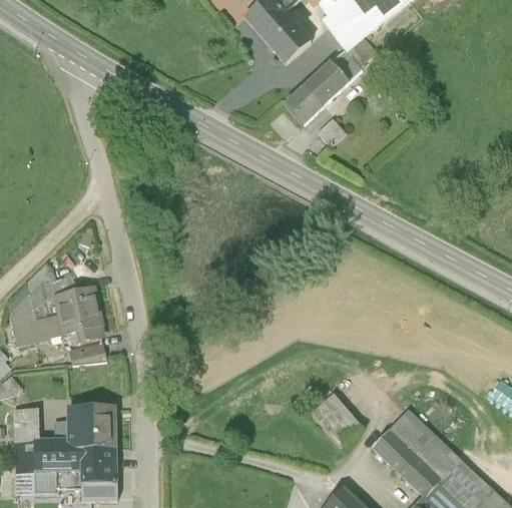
[(286,63),(314,38),(287,9),(297,0),(257,0),(241,14),(286,63)]
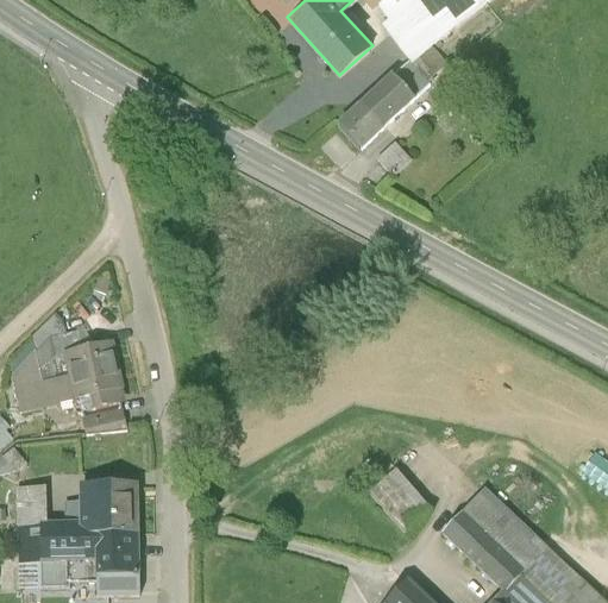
[(382,0),(380,2),(390,16),(382,23),(412,58),(483,0),(382,0)]
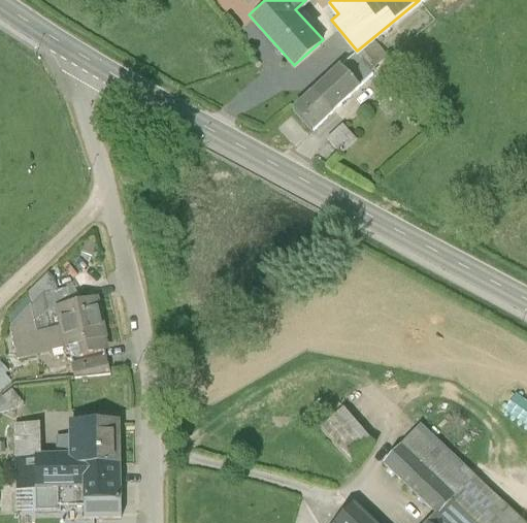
[(324,40),(333,32),(323,20),(314,27),(324,40)]
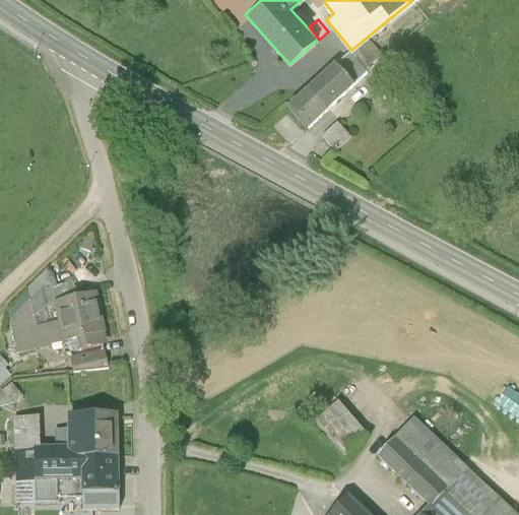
[(336,57),(308,84),(328,106),(357,79),(336,57)]
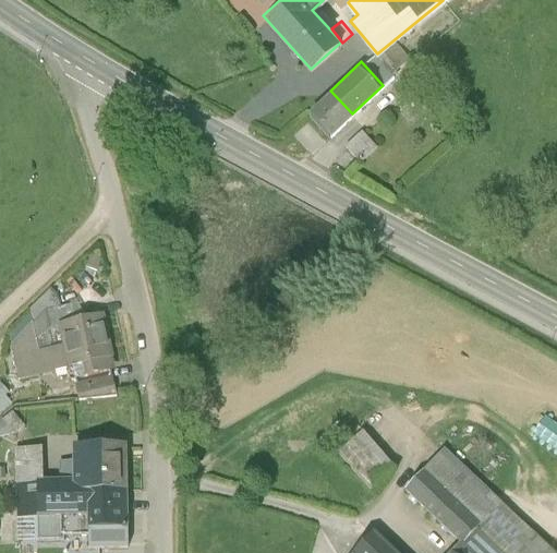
[(330,91),(306,112),(328,136),(352,113),(330,91)]
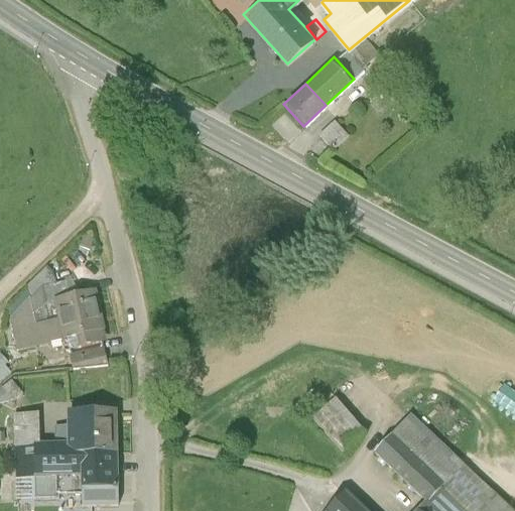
[(335,149),(351,132),(337,117),(317,133),(335,149)]
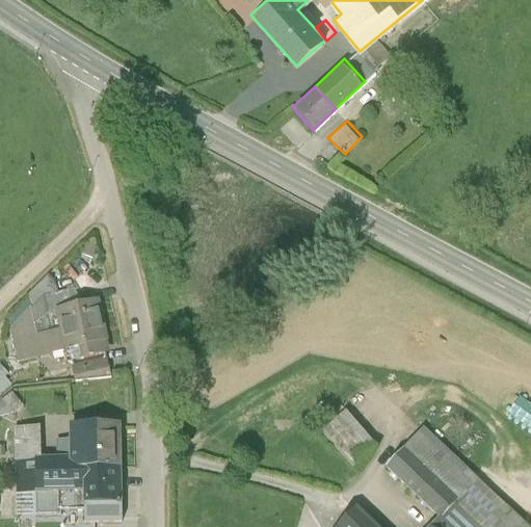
[(43,293),(56,290),(53,279),(47,273),(27,293),(32,306),(43,293)]
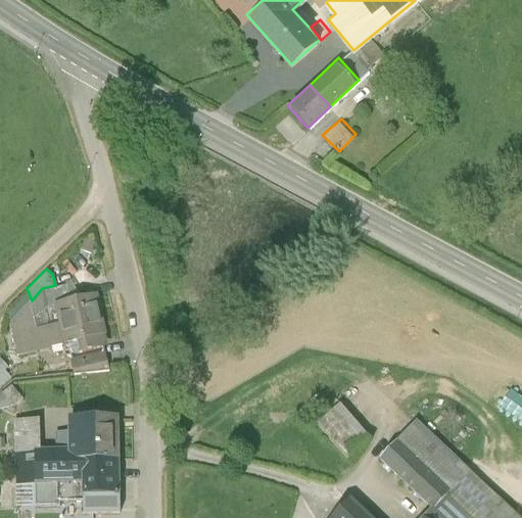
[(53,302),(79,296),(70,282),(55,285),(42,288),(32,300),(29,302),(29,300),(10,322),(16,352),(62,342),(53,302)]
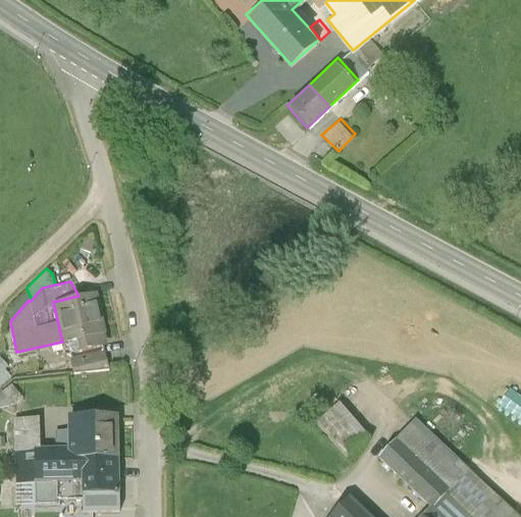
[(72,351),(105,345),(103,332),(105,332),(96,293),(79,296),(53,302),(62,342),(70,340),(72,351)]
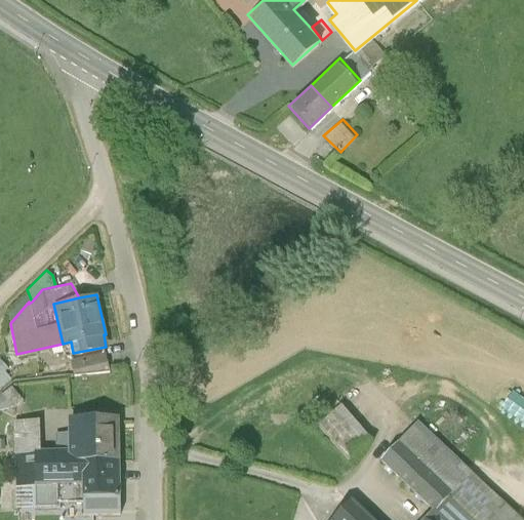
[(70,359),(73,372),(108,370),(105,353),(70,359)]
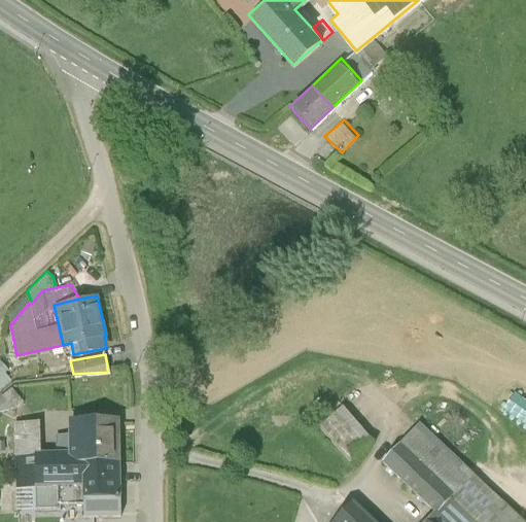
[(7,369),(0,360),(0,388),(8,379),(3,373),(7,369)]
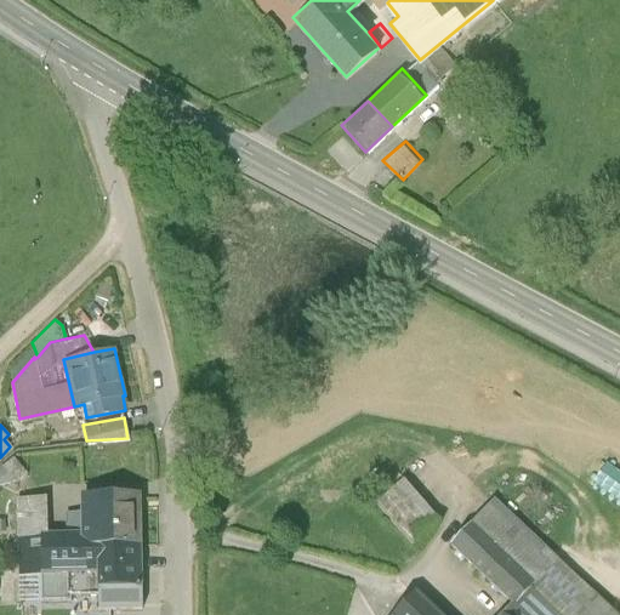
[(0,484),(20,480),(3,462),(0,463),(0,484)]
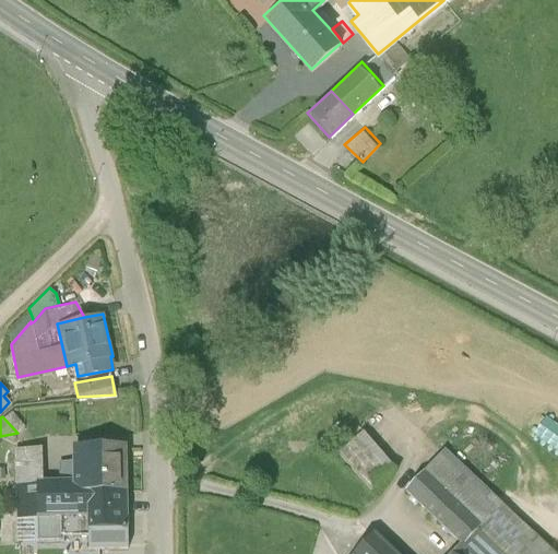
[(395,463),(364,427),(344,446),(376,482),(395,463)]
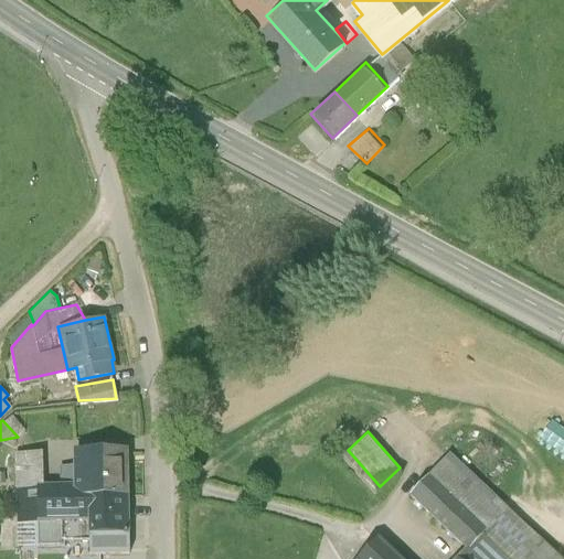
[(74,497),(130,496),(129,445),(73,447),(74,481),(44,481),(38,481),(38,484),(39,497),(74,497)]
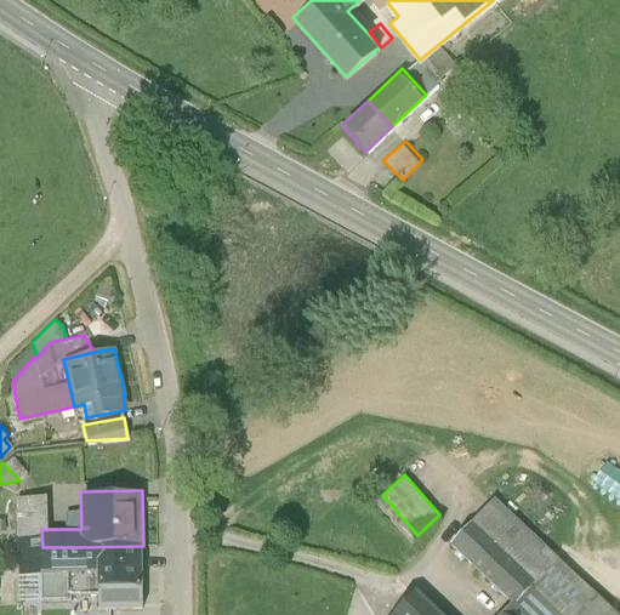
[(49,529),(47,495),(15,495),(15,534),(41,533),(41,529),(49,529)]
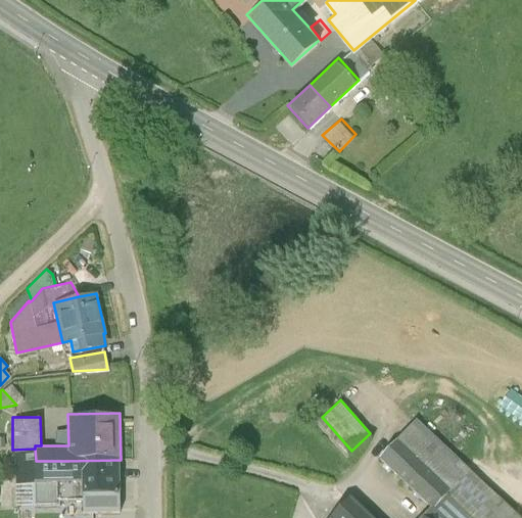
[(428,517),(519,517),(471,472),(417,421),(382,458),(433,507),(425,515),(428,517)]
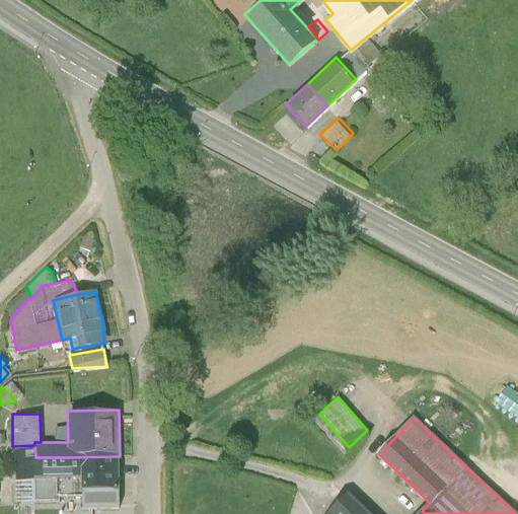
[(35,457),(34,445),(12,446),(13,481),(35,480),(35,457)]
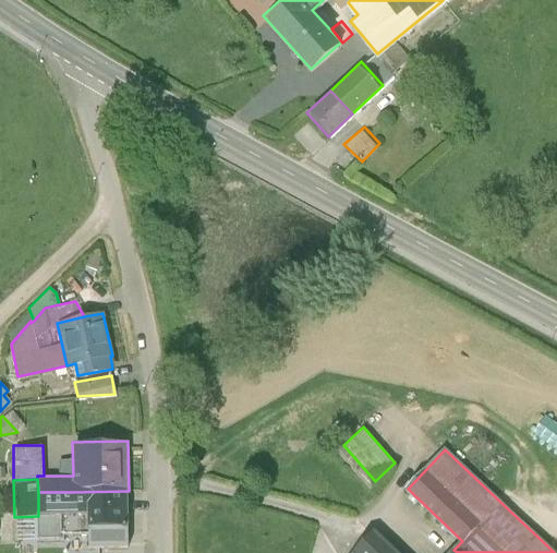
[(73,492),(38,492),(38,516),(61,516),(62,547),(88,545),(88,526),(130,525),(129,491),(73,492)]
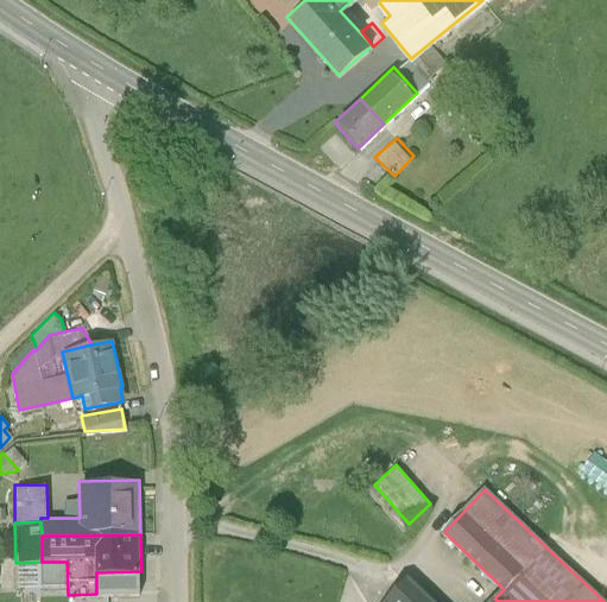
[(141,571),(96,572),(96,594),(141,594),(141,571)]
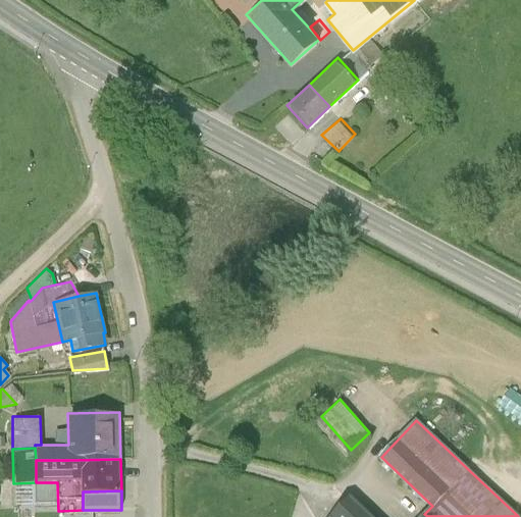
[(374,516),(352,495),(329,516),(374,516)]
